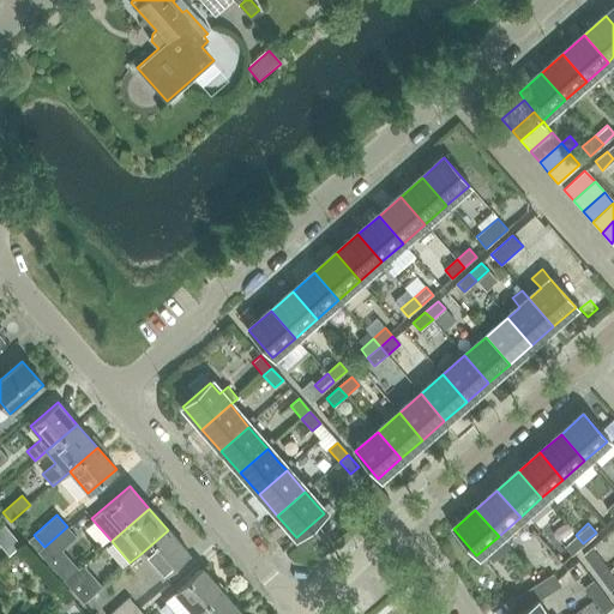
[(67,527),(44,547),(54,558),(77,539),(67,527)]
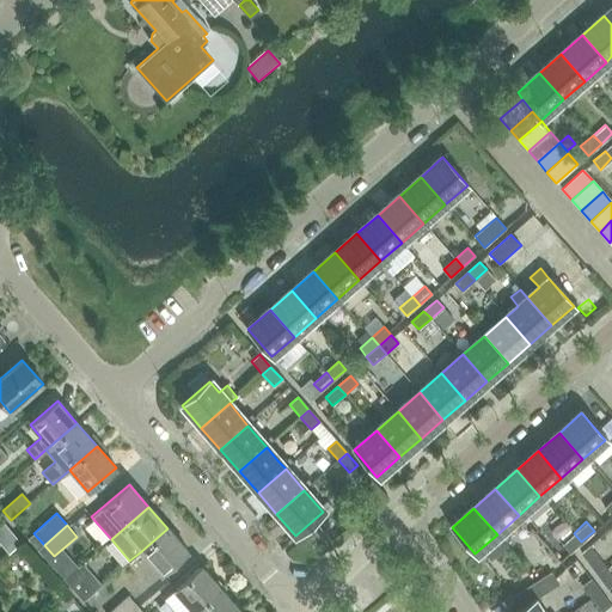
[(319,526),(312,532),(324,548),(332,540),(319,526)]
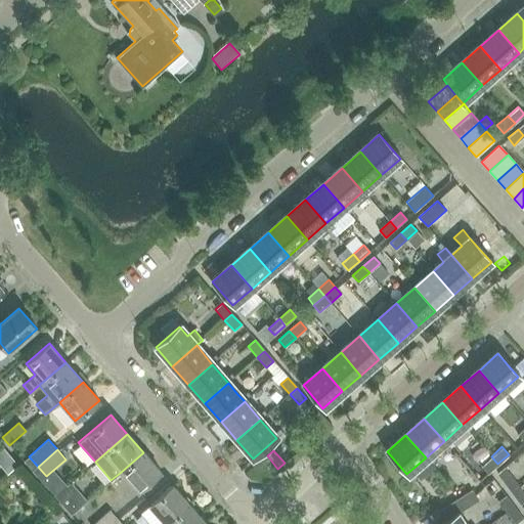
[(143,452),(120,473),(136,492),(160,471),(143,452)]
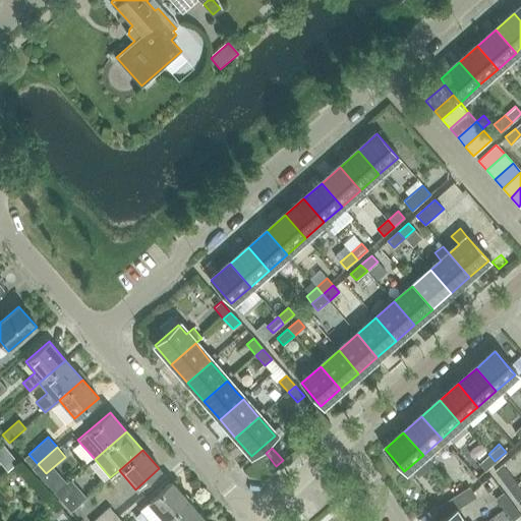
[(8,453),(0,459),(0,464),(7,472),(17,463),(8,453)]
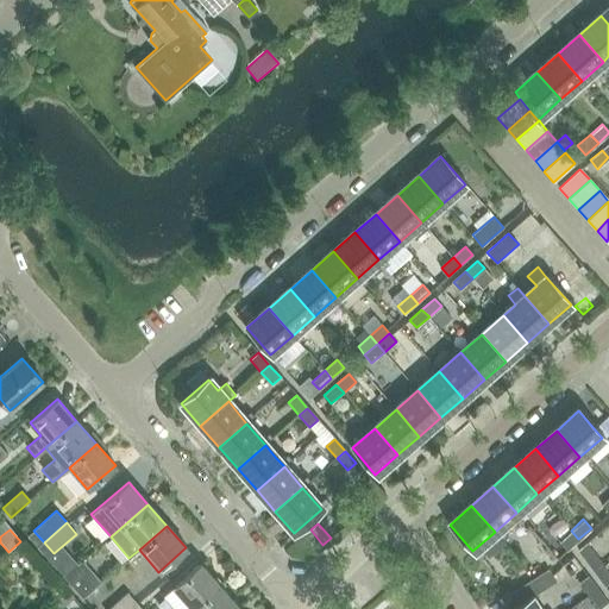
[(578,539),(571,531),(558,541),(566,550),(578,539)]
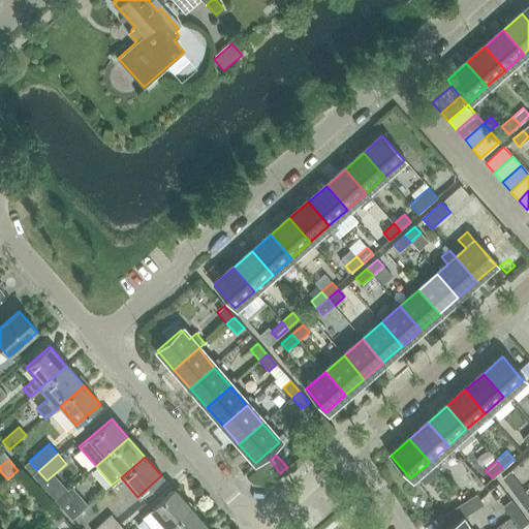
[(507,488),(516,498),(523,493),(515,481),(507,488)]
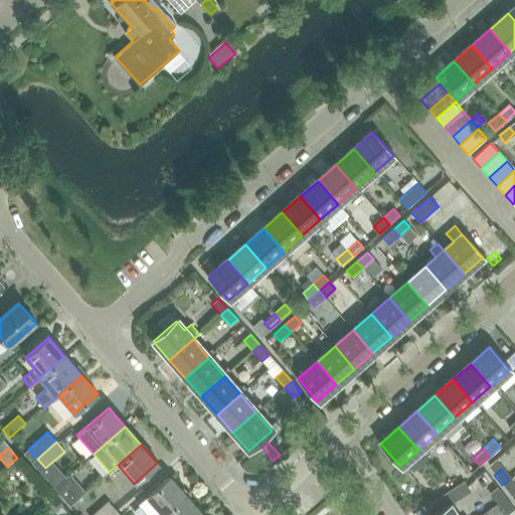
[(146,497),(161,514),(163,514),(186,496),(169,477),(146,497)]
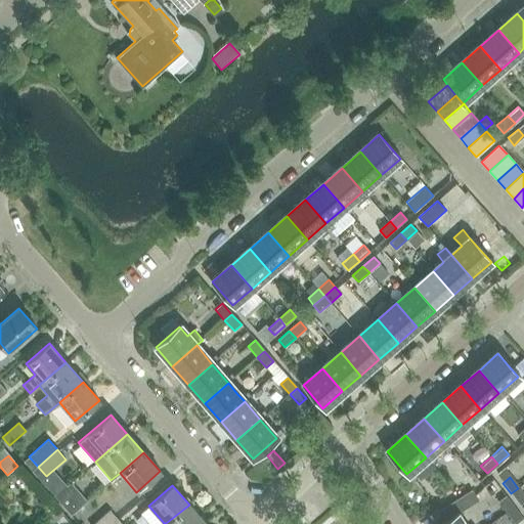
[(523,496),(518,488),(511,493),(519,505),(523,500),(523,496)]
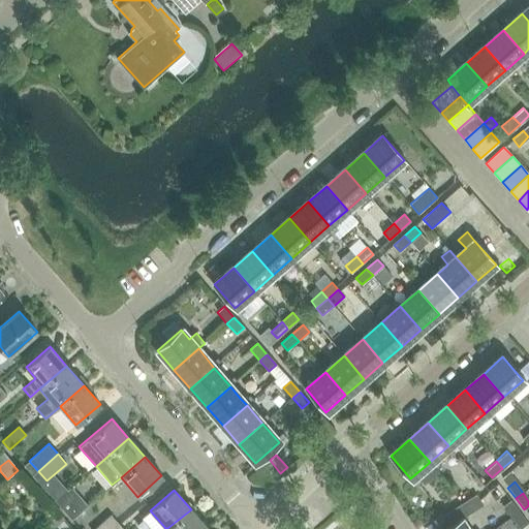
[(476,495),(464,502),(471,512),(483,505),(476,495)]
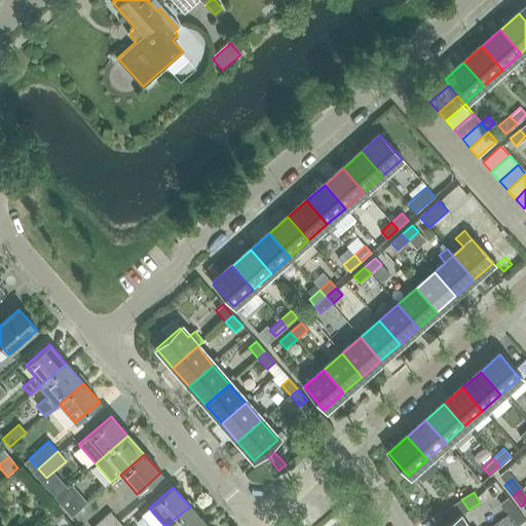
[(70,504),(76,513),(87,502),(80,495),(70,504)]
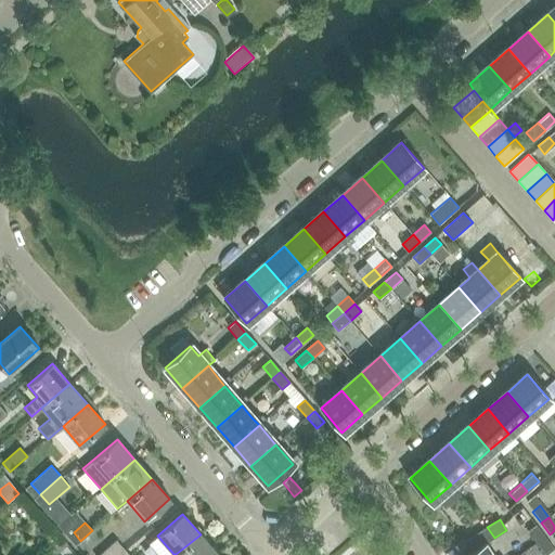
[(526,531),(534,543),(543,537),(534,525),(526,531)]
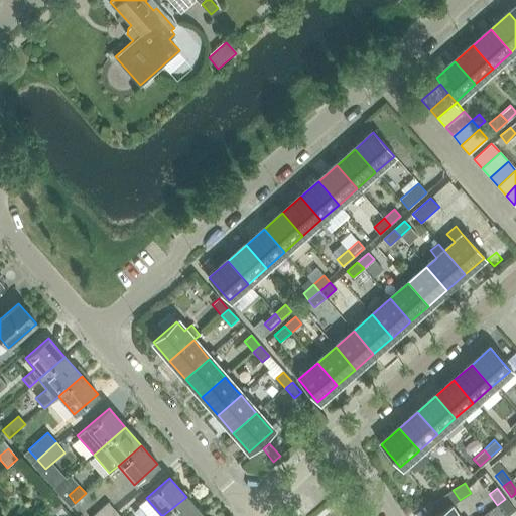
[(432,503),(438,513),(449,506),(460,500),(453,490),(432,503)]
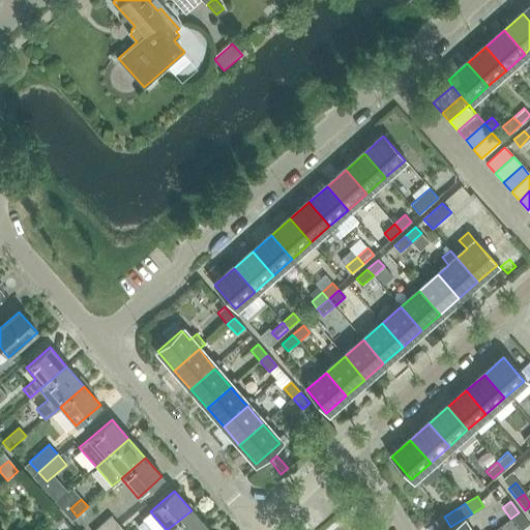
[(168,529),(206,529),(207,529),(192,510),(168,529)]
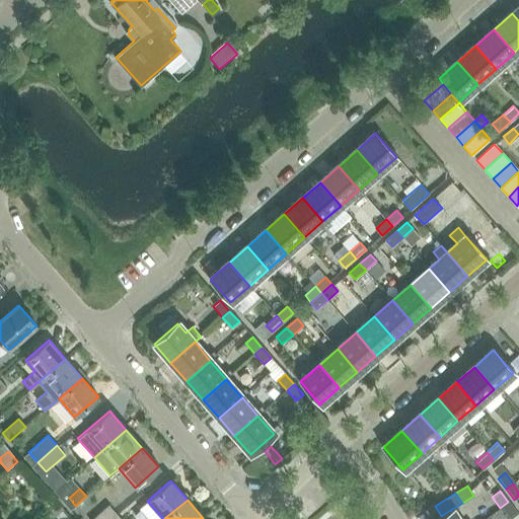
[(508,502),(500,508),(508,518),(516,514),(508,502)]
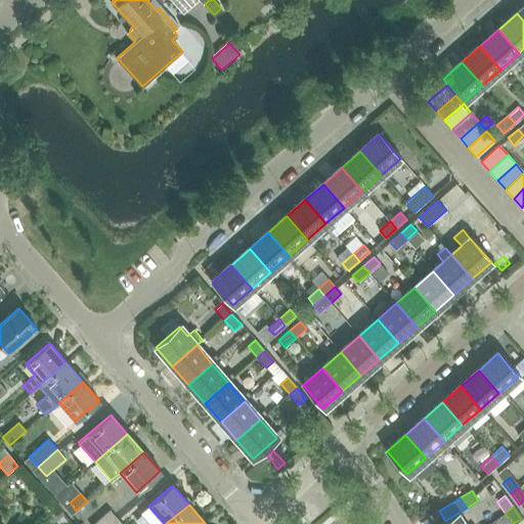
[(53,512),(47,517),(52,523),(54,523),(64,515),(60,511),(55,515),(53,512)]
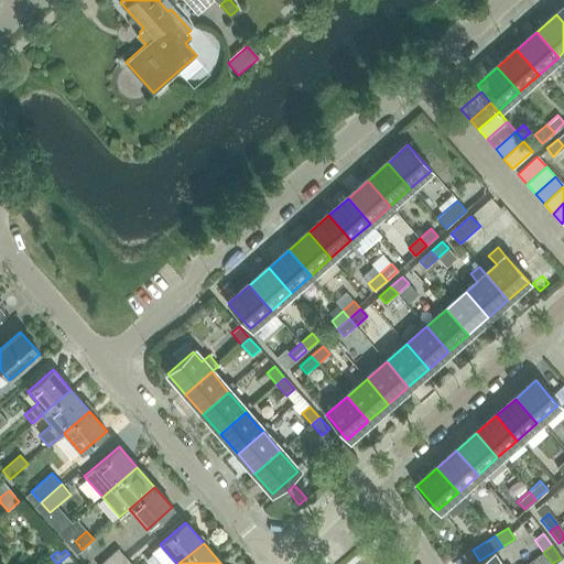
[(100,563),(122,563),(127,561),(117,550),(100,563)]
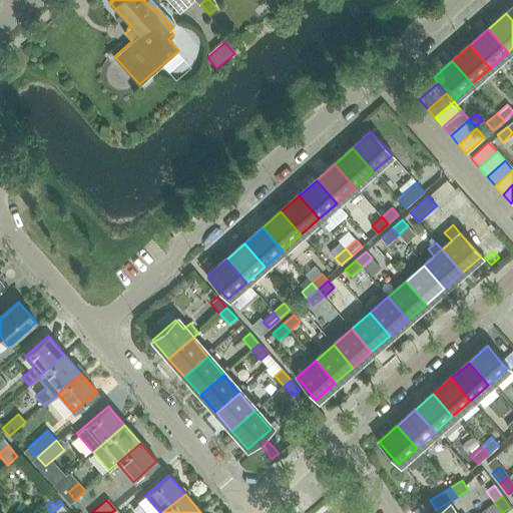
[(432,512),(453,512),(447,503),(436,510),(432,512)]
